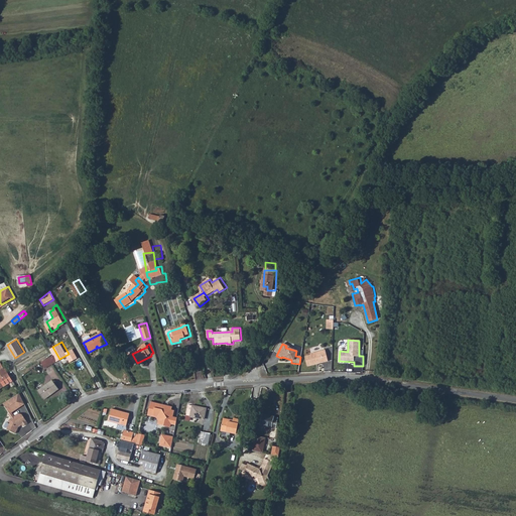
[(310,356),(304,357),(307,367),(315,365),(315,364),(324,362),(324,363),(328,362),(325,351),(309,354),(310,356)]
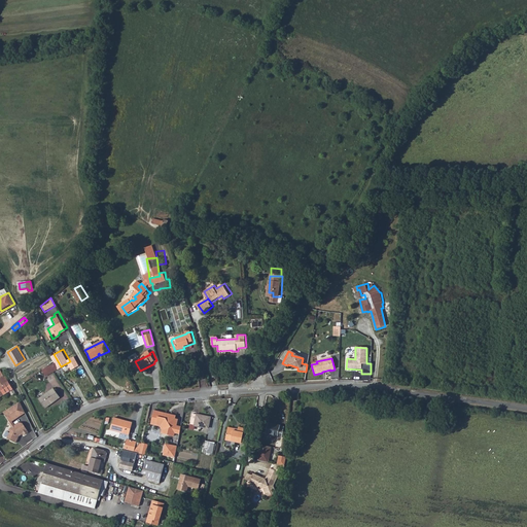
[(61,366),(57,359),(51,362),(56,370),(61,366)]
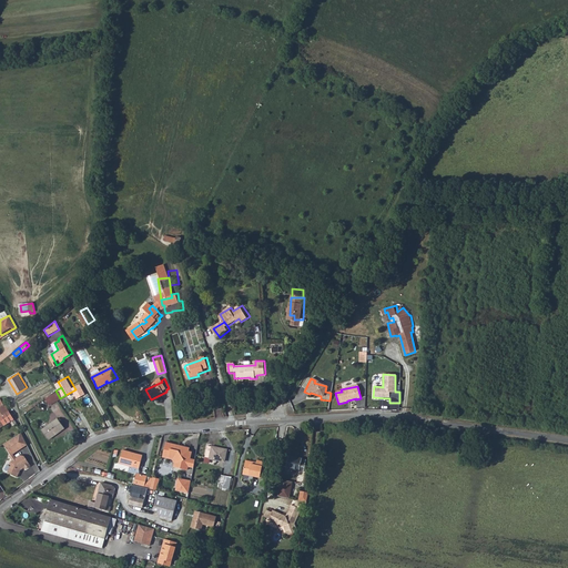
[(56,391),(48,395),(52,403),(60,398),(56,391)]
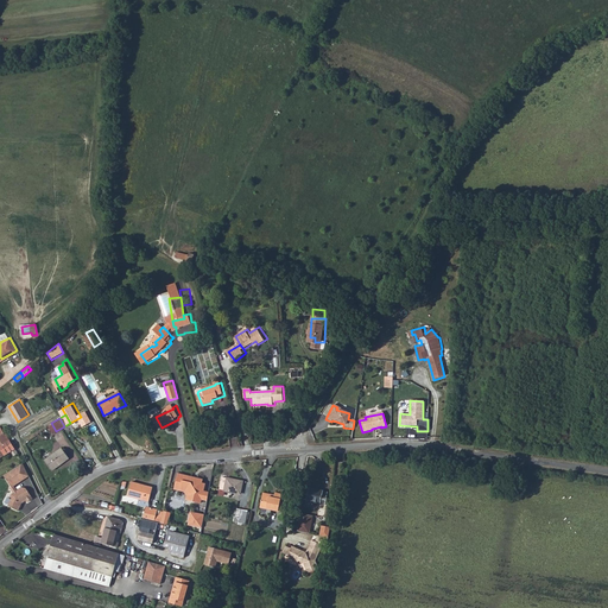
[(18,450),(1,424),(0,424),(0,431),(1,432),(0,432),(0,445),(0,447),(0,445),(0,457),(12,450),(14,453),(18,450)]
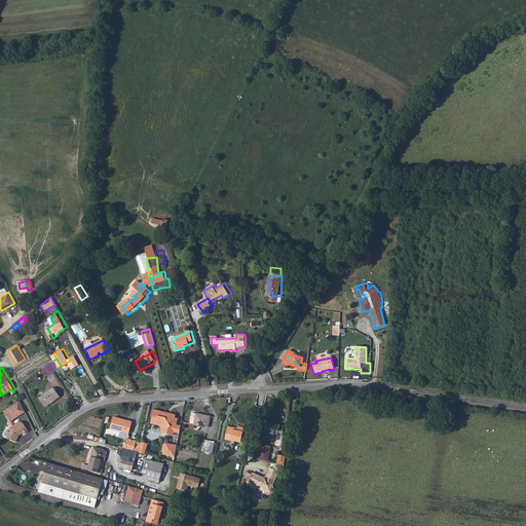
[(53,388),(38,399),(44,407),(60,397),(53,388)]
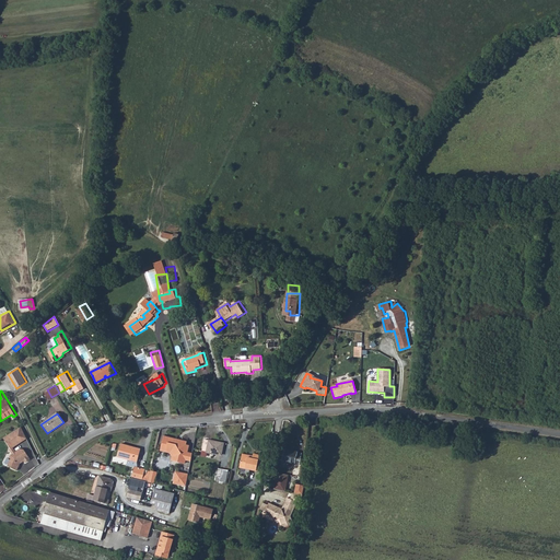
[(13,445),(26,434),(21,423),(3,435),(11,446),(10,447),(13,451),(10,453),(9,455),(10,455),(7,463),(18,468),(21,461),(25,457),(26,459),(31,456),(24,446),(20,446),(16,448),(13,445)]
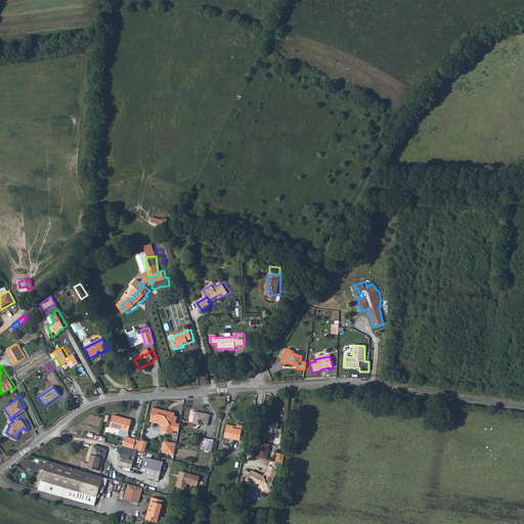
[(161,411),(161,410),(147,408),(145,422),(150,423),(150,421),(156,422),(159,426),(159,431),(165,432),(165,430),(169,431),(172,416),(169,415),(169,413),(161,411)]
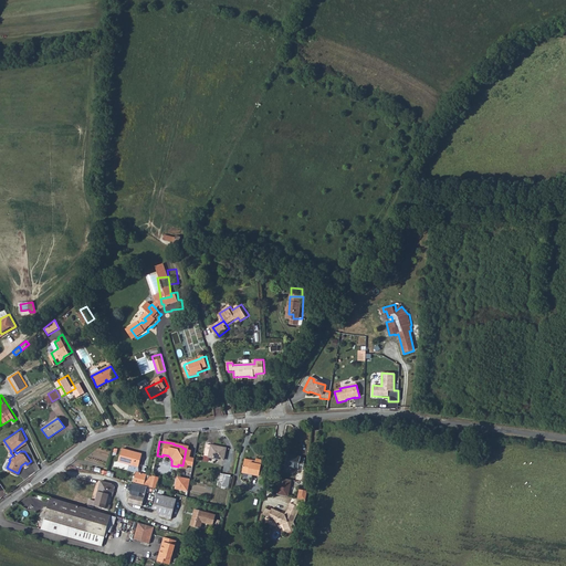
[(114,458),(124,461),(134,464),(138,451),(118,444),(114,458)]
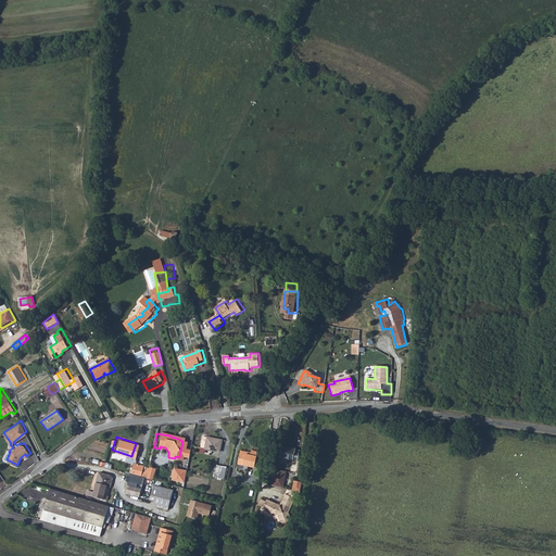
[(220,442),(202,439),(200,451),(215,453),(218,453),(220,442)]
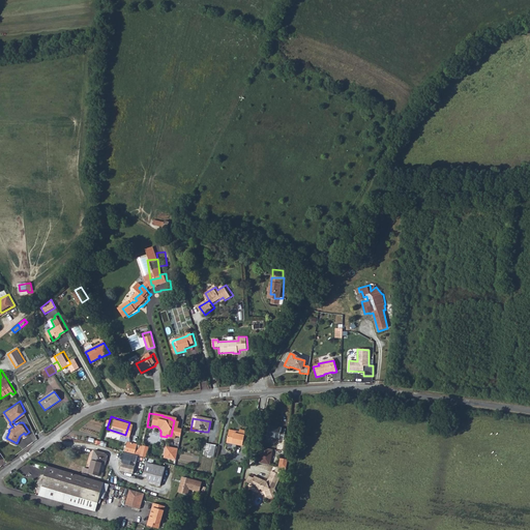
[(152,425),(152,428),(156,429),(158,432),(157,436),(160,436),(160,431),(157,427),(152,425)]
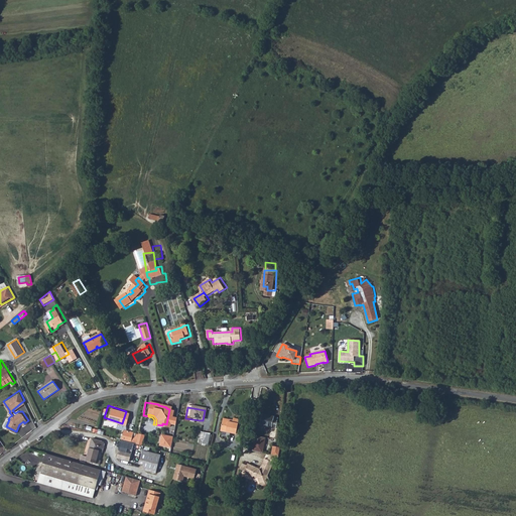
[(270,419),(258,417),(256,428),(268,430),(268,429),(272,430),(273,420),(270,420),(270,419)]
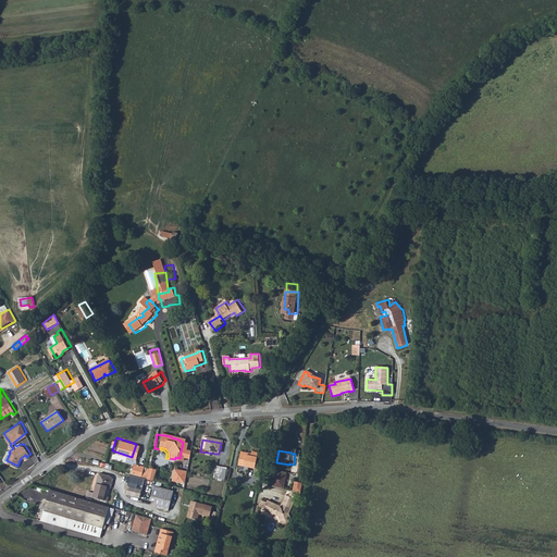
[(251,466),(254,457),(254,454),(247,453),(247,456),(236,454),(234,466),(250,469),(251,466)]
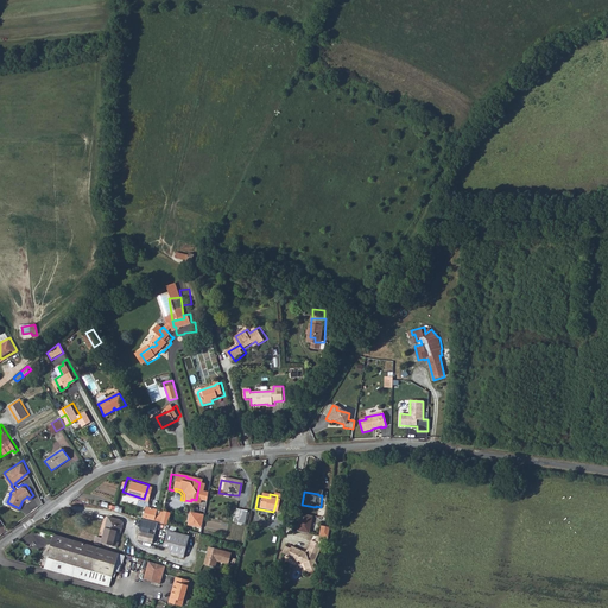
[(283,511),(285,500),(277,499),(274,508),(283,511)]
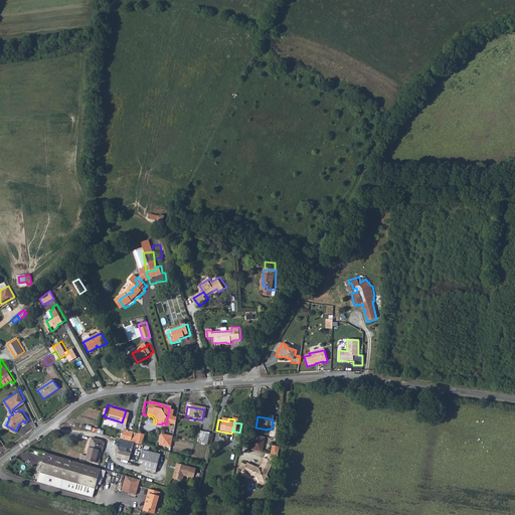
[(118,437),(119,438),(127,440),(130,430),(123,427),(121,426),(118,437)]
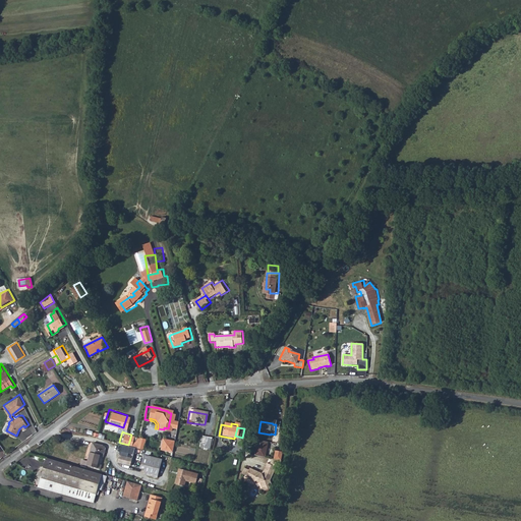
[(170,450),(172,439),(160,437),(158,448),(170,450)]
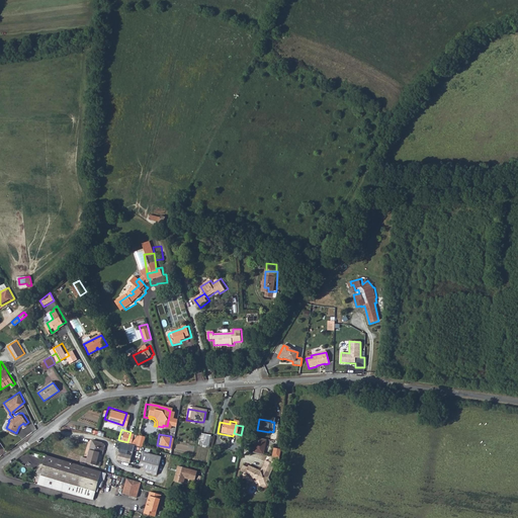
[(196,442),(205,444),(206,436),(198,435),(196,442)]
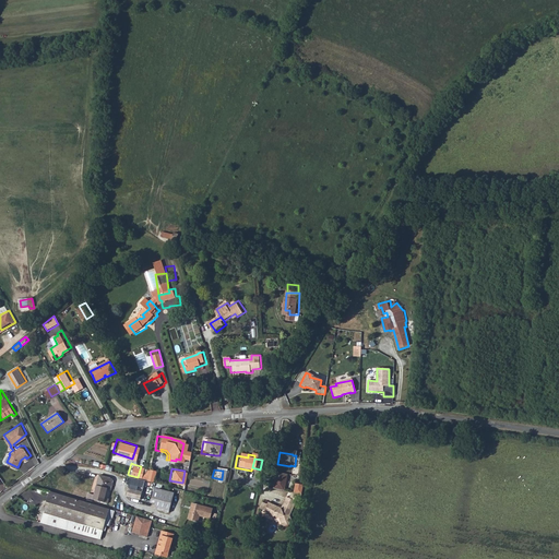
[(103,487),(108,488),(111,479),(110,477),(95,473),(88,492),(83,490),(82,496),(103,501),(104,497),(100,496),(103,487)]
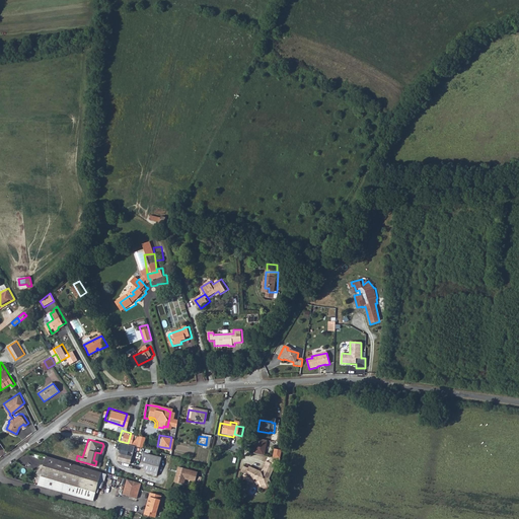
[(253,440),(250,455),(261,457),(264,442),(253,440)]
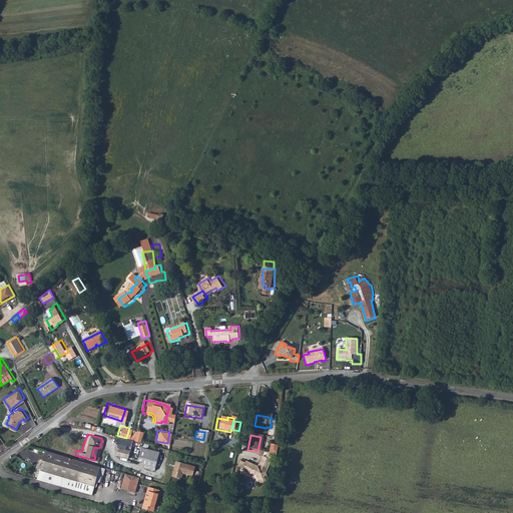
[(143,466),(153,469),(154,463),(157,450),(145,447),(140,446),(142,442),(132,439),(126,438),(118,436),(113,453),(140,460),(143,466)]
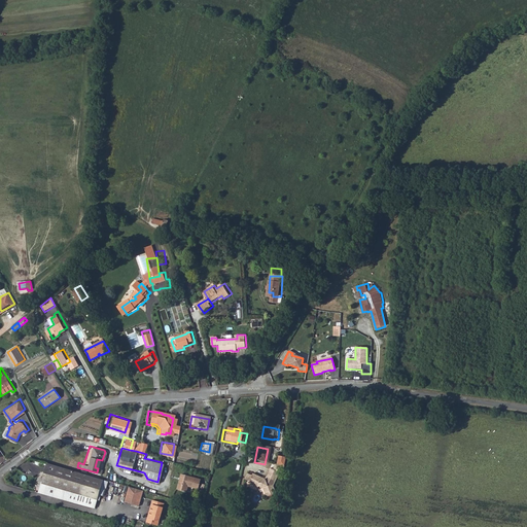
[(101,480),(44,463),(36,492),(93,507),(95,498),(98,499),(100,495),(97,494),(101,480)]
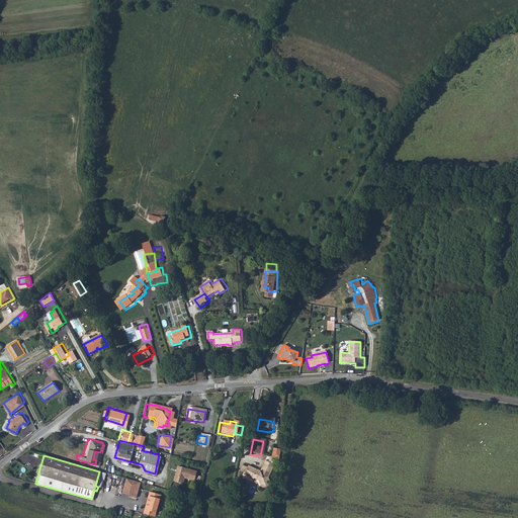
[(245,467),(244,469),(242,478),(250,482),(252,481),(255,482),(259,491),(268,488),(265,480),(271,466),(262,462),(257,473),(245,467)]
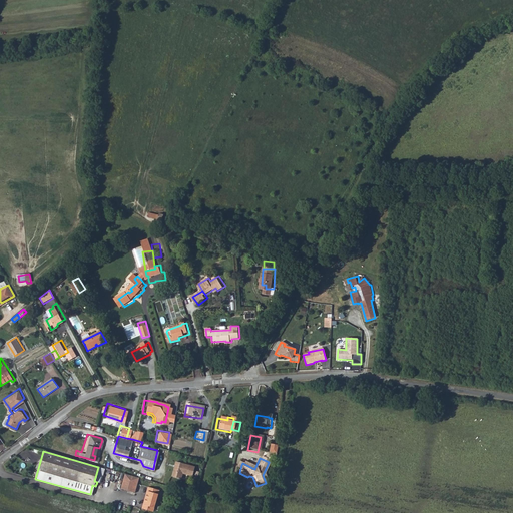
[(190,473),(193,464),(174,459),(170,474),(179,476),(180,471),(190,473)]
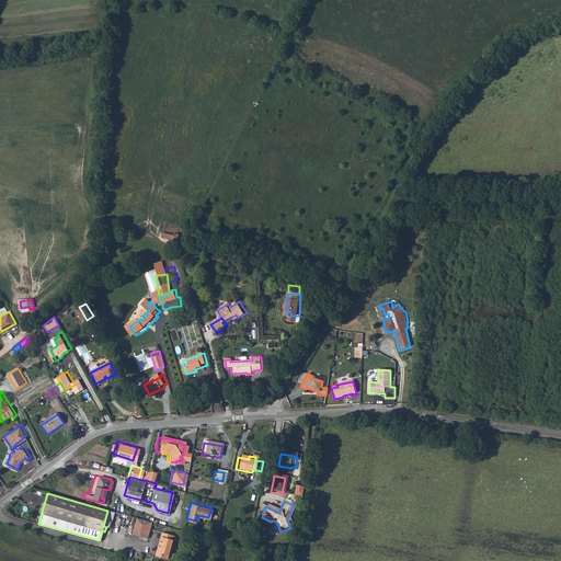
[(113,512),(107,511),(103,526),(106,527),(110,527),(113,512)]
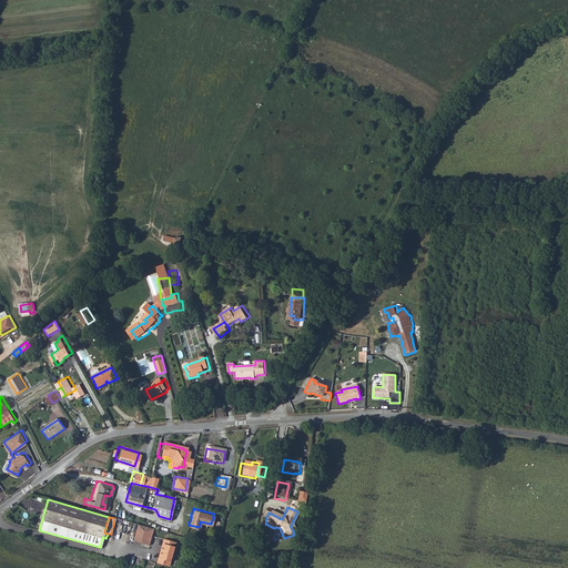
[(154,529),(139,525),(134,541),(150,546),(154,529)]
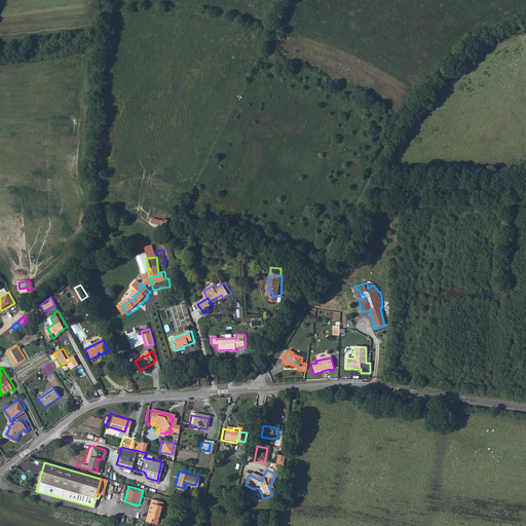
[(146,516),(145,520),(152,522),(154,518),(157,519),(159,512),(161,504),(157,503),(158,499),(151,497),(150,501),(151,502),(147,516),(146,516)]
